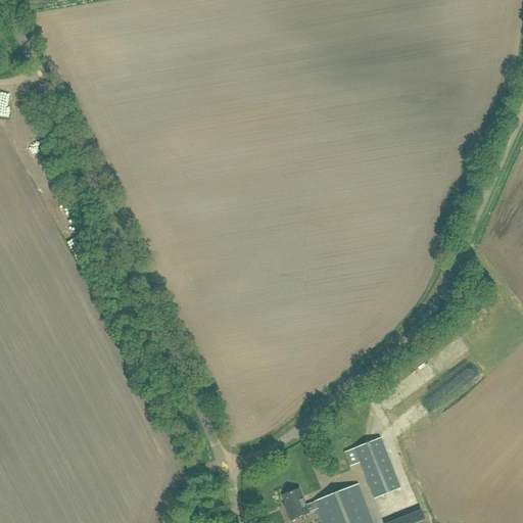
[(457,350),(462,357),(467,352),(462,346),(457,350)]
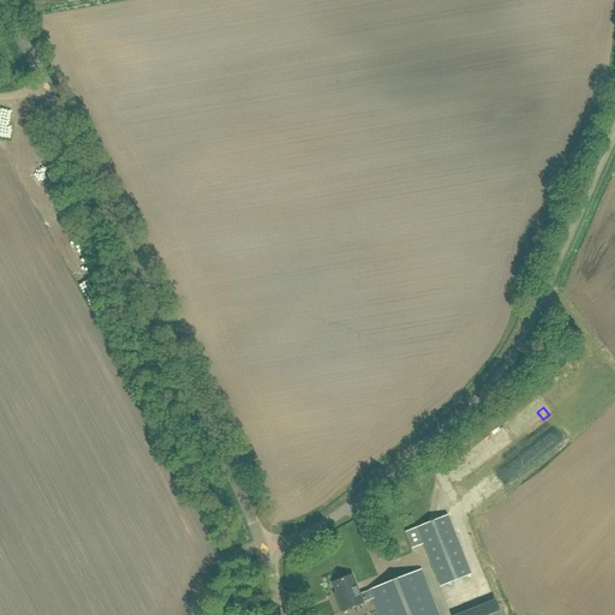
[(470,574),(447,515),(404,532),(411,550),(422,545),(439,587),(470,574)]
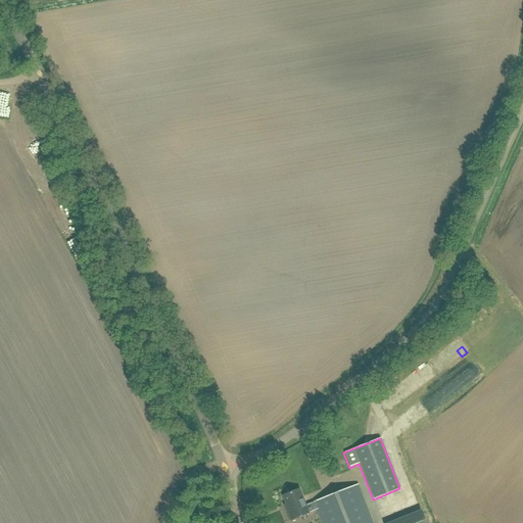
[(372,522),(358,486),(306,507),(299,490),(284,497),(289,511),(287,512),(290,522),(316,512),(320,522),(372,522)]
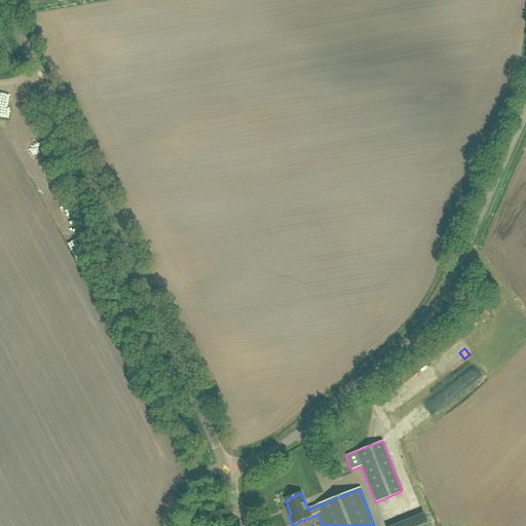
[(426,525),(422,514),(391,525),(426,525)]
